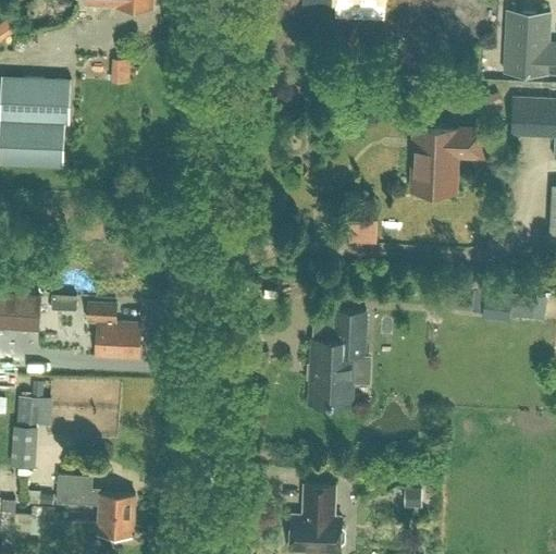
[(305,0),(305,4),(337,5),(337,9),(383,11),(383,0),(305,0)]
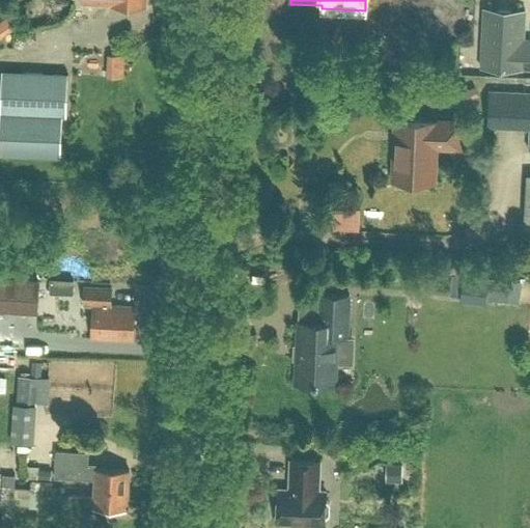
[(480,70),(523,72),(526,12),(483,10),(480,70)]
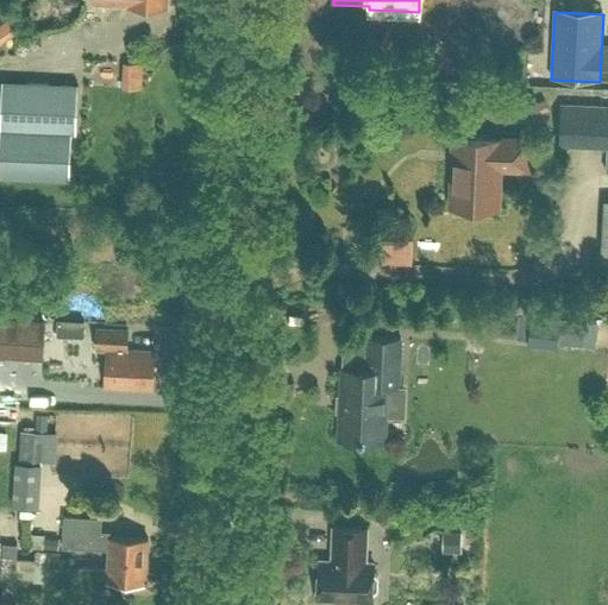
[(113,61),(111,136),(137,136),(138,62),(113,61)]
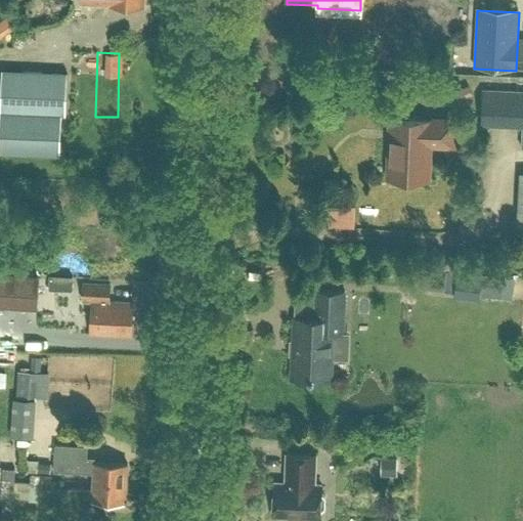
[(2,73),(0,125),(0,154),(60,157),(62,116),(66,117),(68,76),(2,73)]
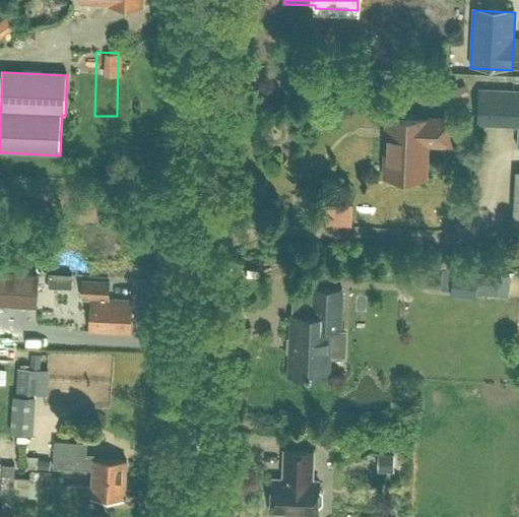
[(518,148),(518,77),(498,77),(497,92),(479,91),(477,125),(518,127),(518,148)]
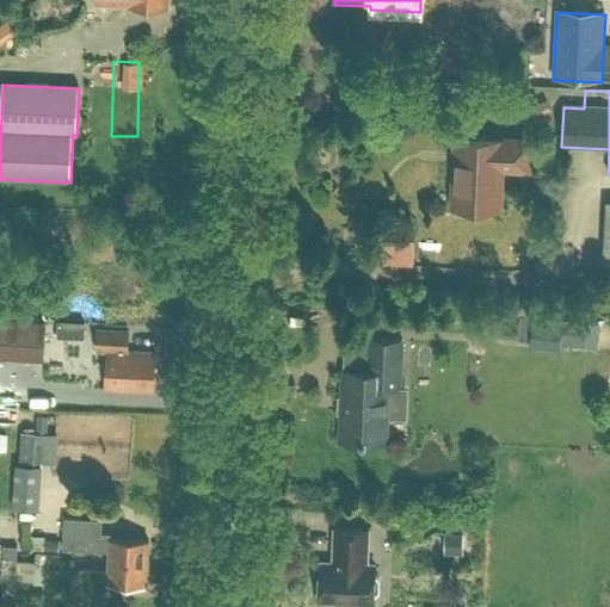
[(456,155),(460,155),(457,210),(498,211),(499,166),(529,167),(530,142),(457,140),(456,155)]
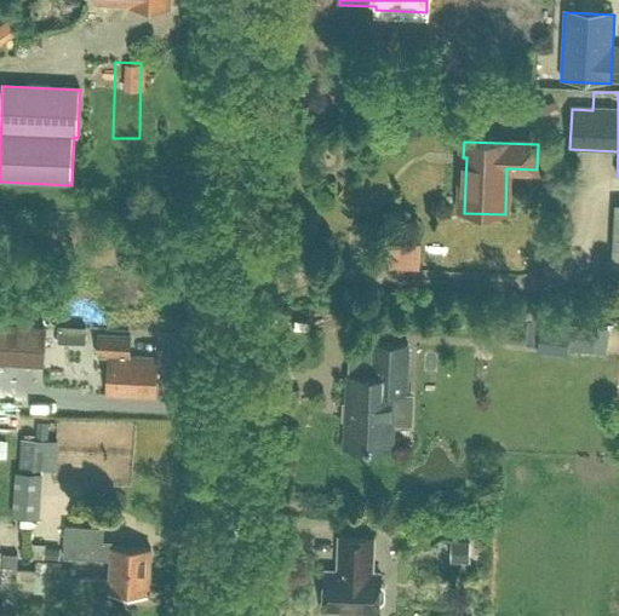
[(58,321),(56,344),(75,346),(78,322),(58,321)]
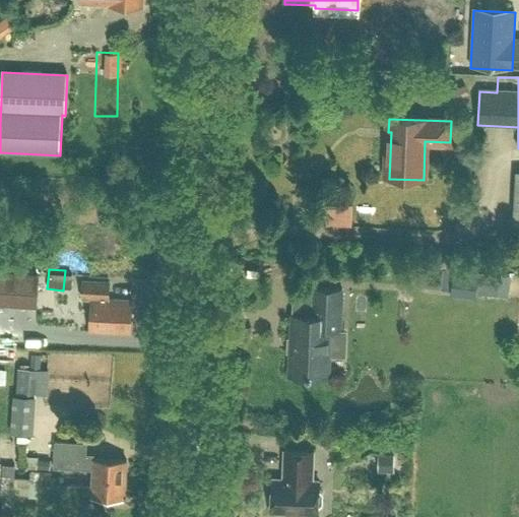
[(503,278),(455,280),(455,298),(503,296),(503,278)]
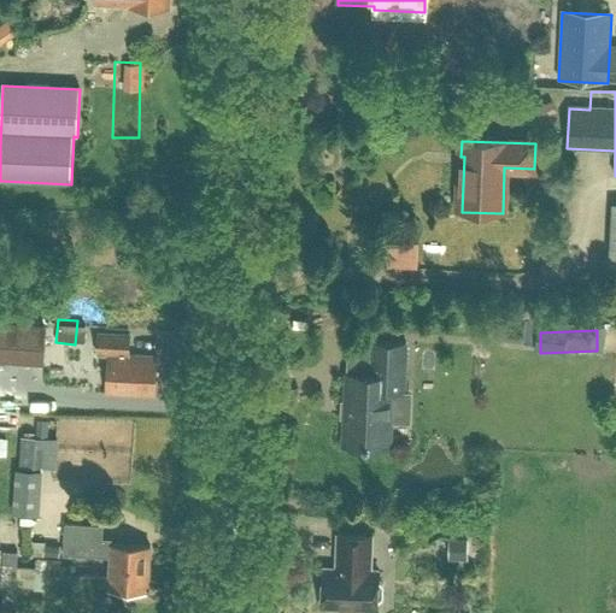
[(89,342),(88,355),(56,353),(54,377),(94,379),(95,357),(98,357),(109,357),(106,395),(154,398),(157,358),(129,357),(130,337),(99,336),(98,342),(89,342)]
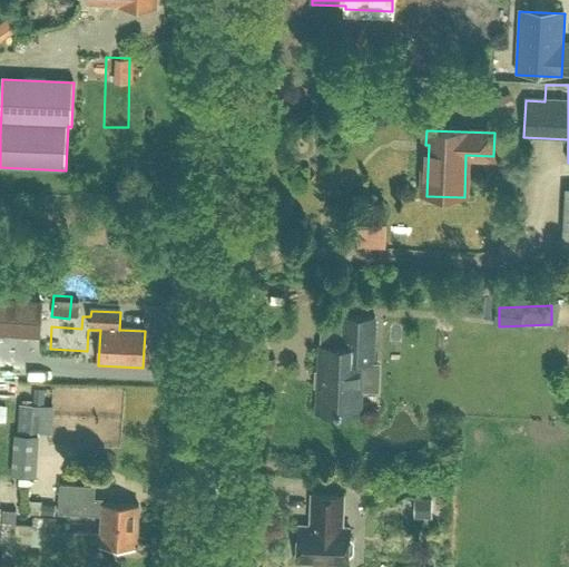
[(8,318),(6,330),(30,332),(31,320),(27,319),(27,313),(17,312),(17,319),(8,318)]
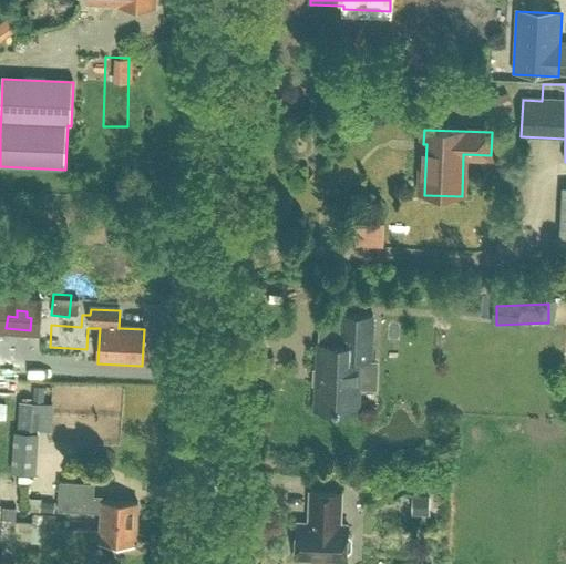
[(372,362),(373,318),(342,317),(341,347),(318,346),(317,371),(320,372),(319,386),(317,386),(316,411),(353,413),(354,390),(360,391),(361,361),(372,362)]
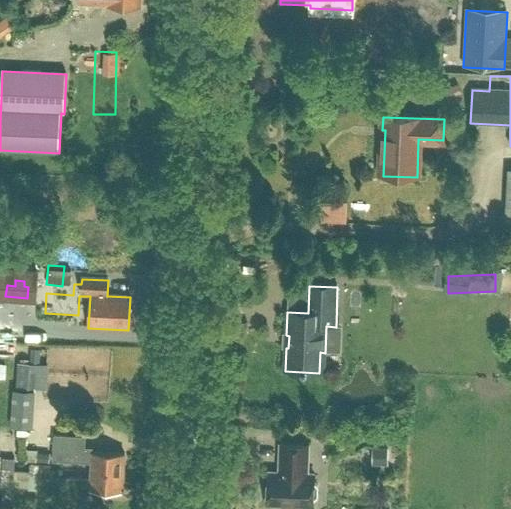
[(0,306),(0,322),(14,324),(15,308),(0,306)]
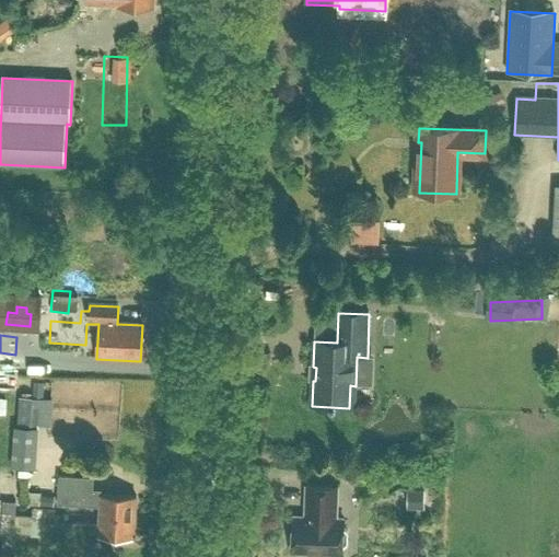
[(429,344),(429,358),(447,357),(446,343),(429,344)]
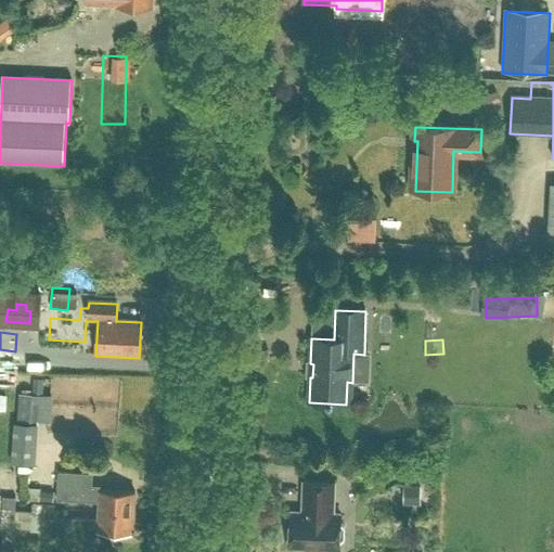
[(10,470),(36,472),(38,436),(26,436),(27,416),(12,416),(12,426),(13,426),(12,434),(10,470)]
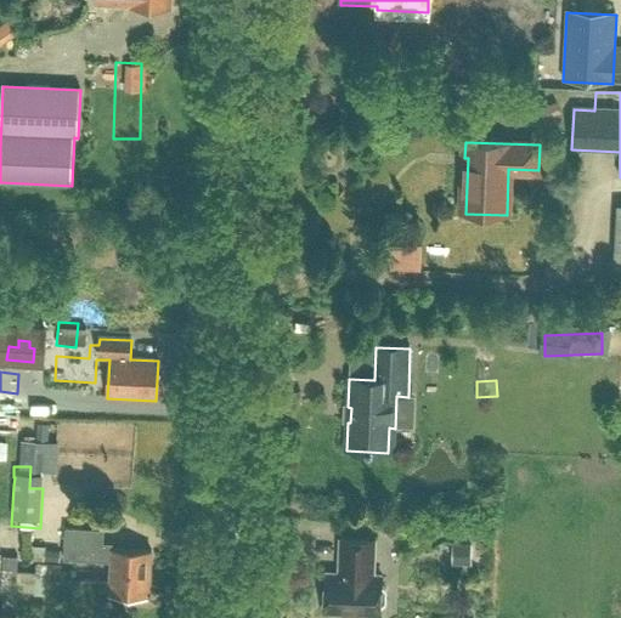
[(52,521),(71,520),(69,492),(51,493),(52,521)]
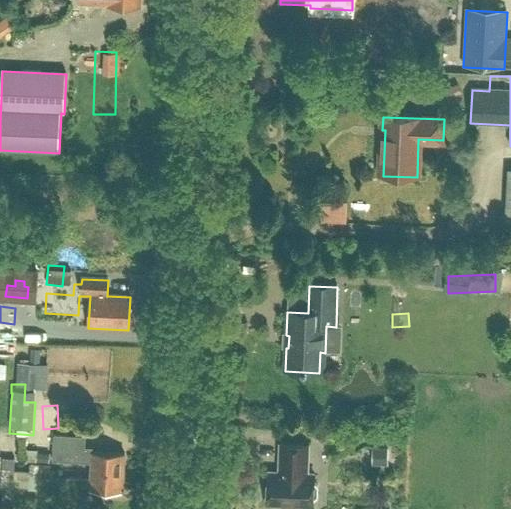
[(91,473),(124,474),(125,454),(94,452),(94,449),(71,448),(72,437),(54,436),(53,463),(92,465),(91,473)]
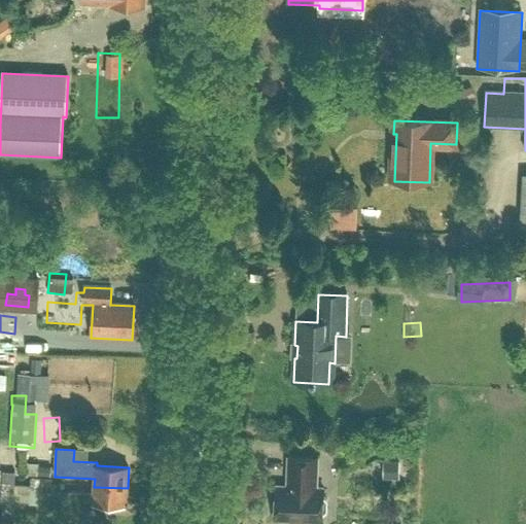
[(326,510),(326,500),(322,496),(322,488),(315,488),(316,458),(288,457),(287,476),(291,476),(291,487),(276,487),(274,519),(321,521),(321,514),(326,510)]
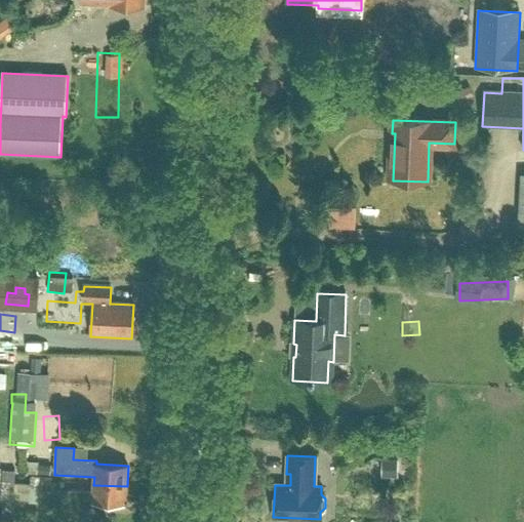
[(0,500),(42,503),(42,490),(51,491),(52,479),(31,478),(31,484),(15,483),(16,471),(0,470),(0,500)]
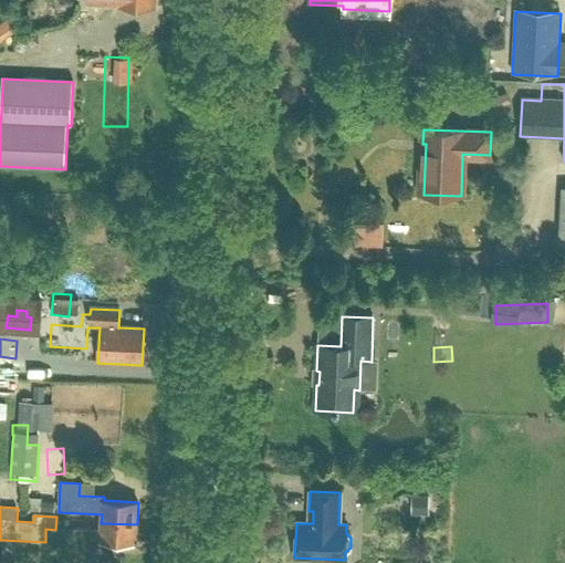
[(136,544),(137,524),(101,523),(101,530),(66,528),(66,522),(58,522),(58,531),(48,531),(46,542),(60,543),(59,558),(101,560),(101,542),(136,544)]
